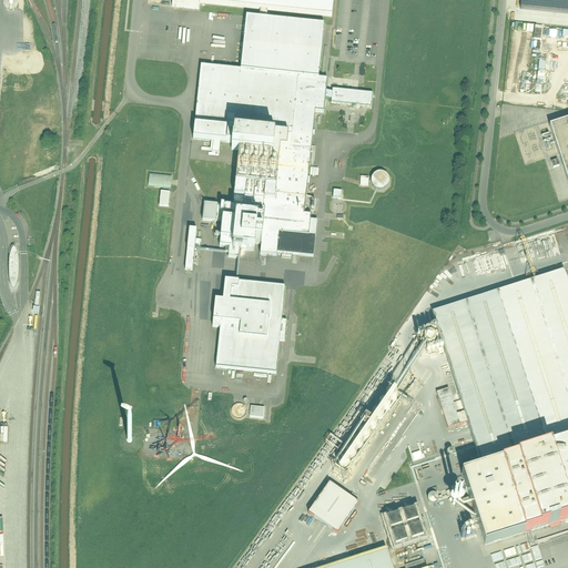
[(3,0),(3,1),(3,2),(3,3),(4,6),(4,7),(6,8),(7,9),(8,9),(10,10),(11,10),(12,10),(13,10),(16,9),(17,8),(17,7),(18,6),(19,4),(19,2),(19,1),(18,0),(3,0)]
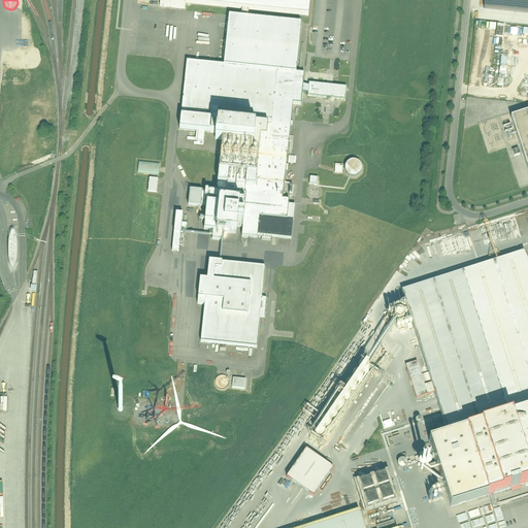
[(241,9),(241,18),(229,17),(226,47),(224,47),(223,60),(224,60),(224,66),(187,62),(179,130),(198,132),(197,142),(204,143),(205,133),(216,134),(215,140),(222,141),(217,193),(202,192),(200,207),(206,208),(204,230),(212,231),(212,240),(222,241),(223,232),(236,234),(236,228),(242,228),(241,237),(257,239),(257,236),(291,239),(293,220),(287,220),(289,201),(283,200),(293,104),(301,105),(302,93),(307,94),(307,97),(344,101),(347,88),(308,84),(308,87),(303,87),(304,74),(296,73),(301,24),(248,19),(249,10),(308,17),(309,0),(160,0),(160,7),(185,9),(186,3),(241,9)]
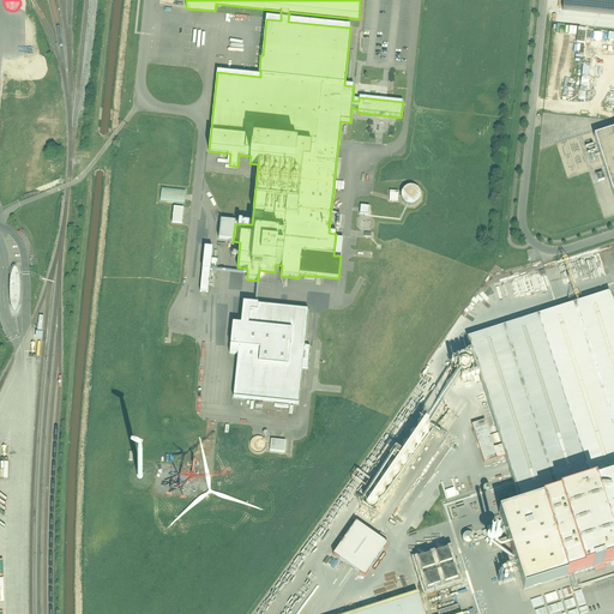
[(613,17),(613,0),(563,0),(563,12),(613,17)]
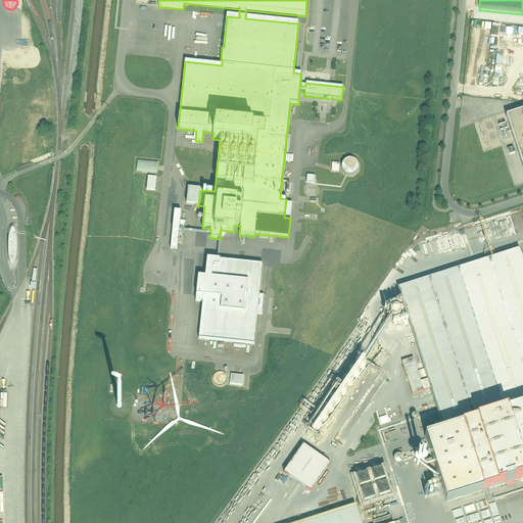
[(522,112),(506,119),(514,143),(522,172),(522,112)]
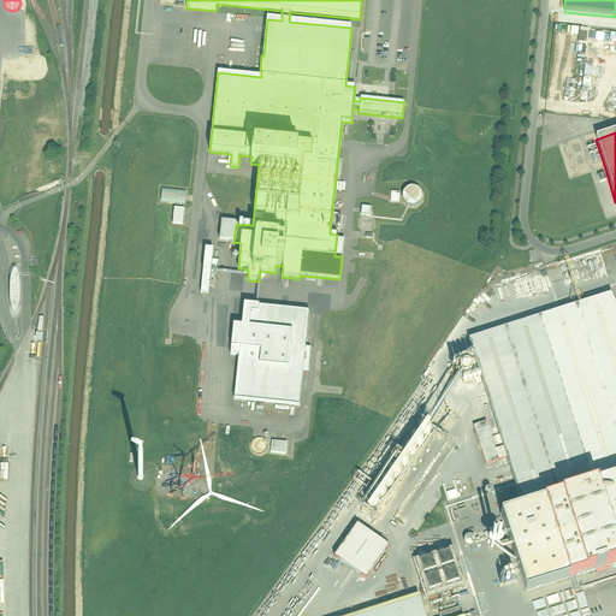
[(402,197),(402,199),(402,200),(403,200),(403,201),(403,202),(404,202),(404,203),(406,203),(406,205),(407,205),(408,205),(409,206),(410,206),(412,206),(413,206),(413,205),(414,205),(415,205),(415,203),(416,203),(416,202),(418,202),(418,201),(419,201),(419,200),(419,199),(419,197),(419,196),(419,195),(419,194),(418,194),(418,193),(418,191),(416,191),(416,190),(415,190),(414,190),(414,189),(413,189),(412,189),(410,189),(409,189),(408,189),(407,189),(407,190),(406,190),(406,191),(404,191),(404,193),(403,193),(403,194),(403,195),(402,195),(402,196),(402,197)]
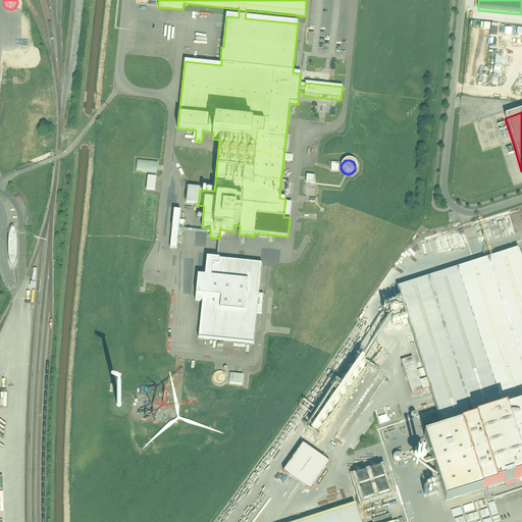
[(138,172),(159,173),(159,163),(139,162),(138,172)]
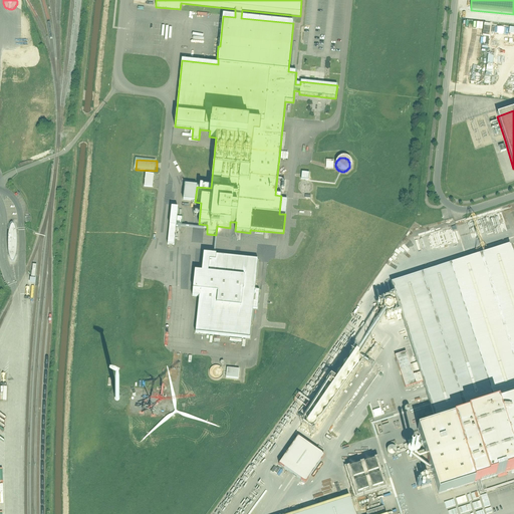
[(153,175),(145,174),(144,187),(152,188),(153,175)]
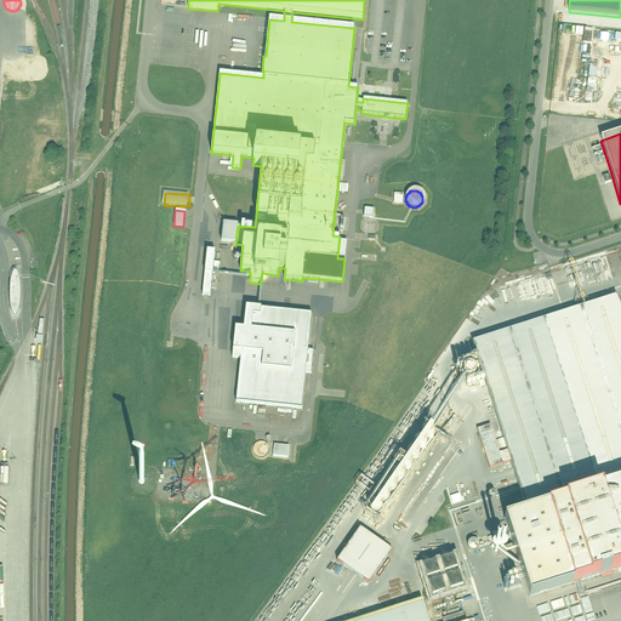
[(363,226),(363,227),(363,228),(363,229),(364,231),(364,232),(365,232),(366,233),(368,233),(369,233),(370,233),(371,233),(372,233),(374,233),(374,232),(375,232),(375,231),(376,231),(376,229),(376,228),(376,227),(376,226),(376,224),(376,223),(376,222),(375,222),(375,221),(374,221),(374,220),(372,220),(371,220),(370,220),(369,220),(368,220),(366,220),(365,221),(364,221),(364,222),(363,223),(363,224),(363,226)]
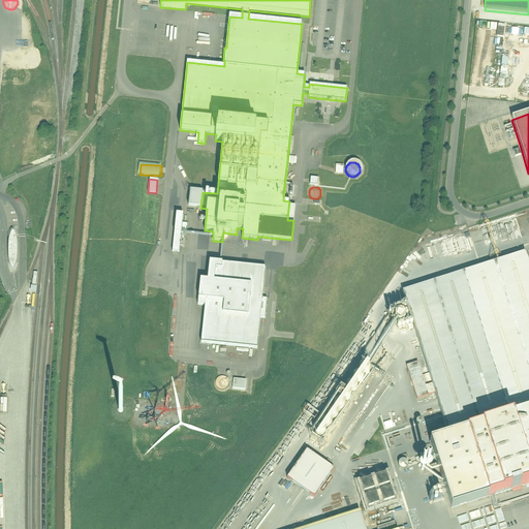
[(183,215),(177,215),(173,252),(179,253),(182,230),(187,231),(188,224),(182,223),(183,215)]
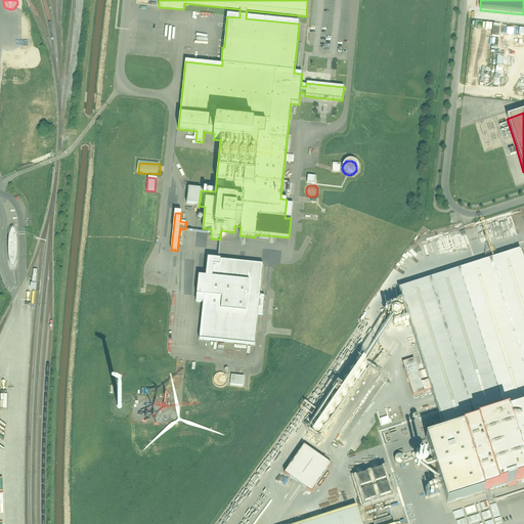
[(523,255),(521,247),(401,285),(444,422),(523,395),(523,255)]
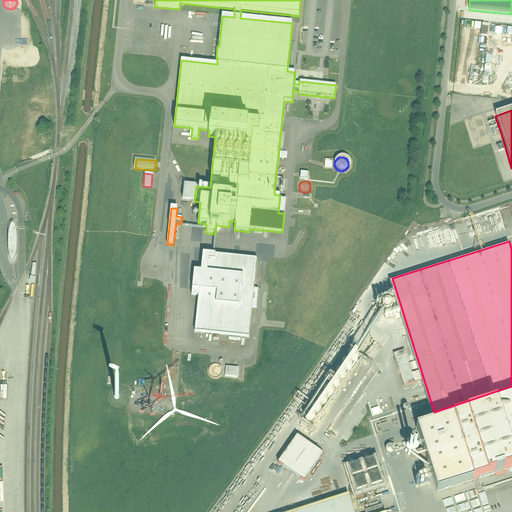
[(257,260),(203,254),(201,272),(194,271),(191,296),(198,296),(194,332),(249,338),(252,308),(256,309),(258,290),(254,290),(257,260)]
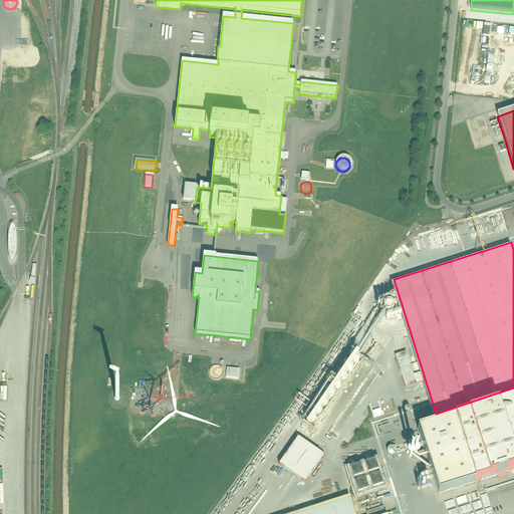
[(247,340),(231,339),(230,351),(242,352),(242,346),(246,347),(247,340)]
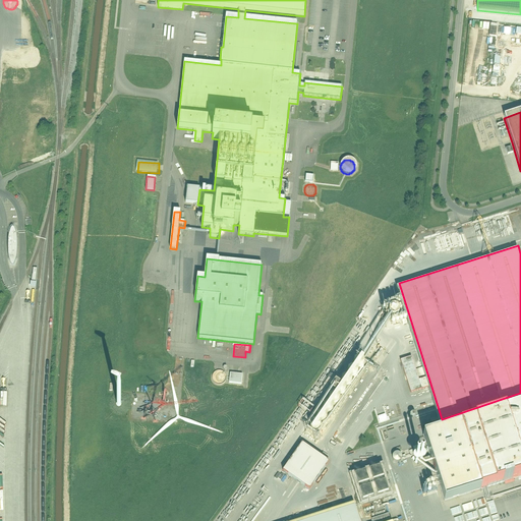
[(222,371),(220,371),(217,371),(215,372),(213,374),(212,377),(212,380),(213,382),(215,384),(217,385),(220,386),(222,385),(224,383),(226,381),(226,379),(226,375),(224,373),(222,371)]
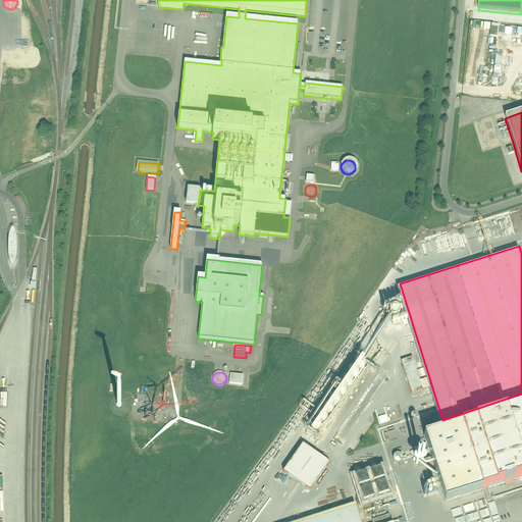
[(243,376),(230,374),(229,384),(242,385),(243,376)]
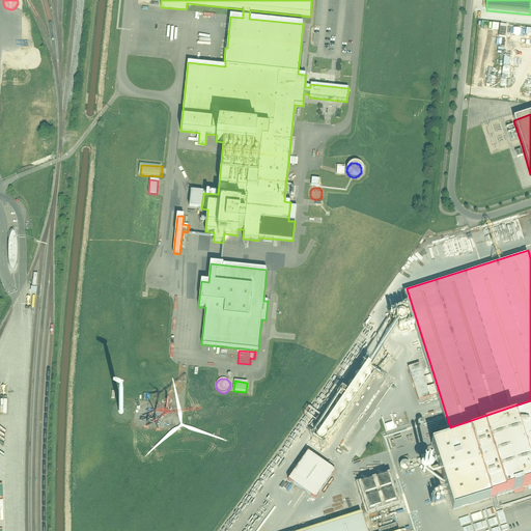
[(530,413),(432,445),(454,511),(530,486),(530,413)]
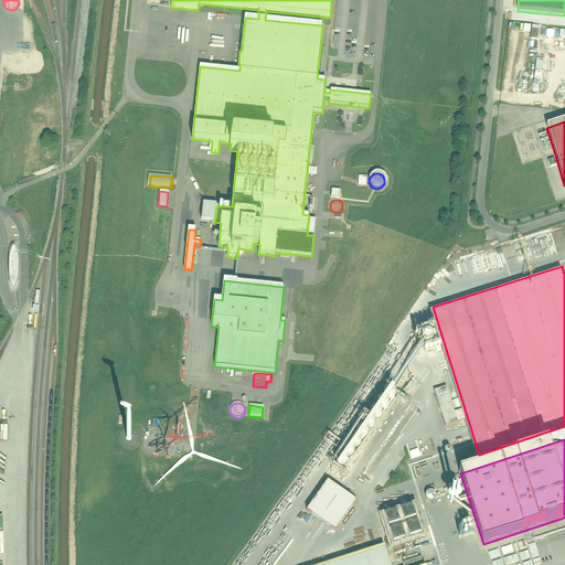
[(309,512),(338,533),(360,502),(330,482),(309,512)]
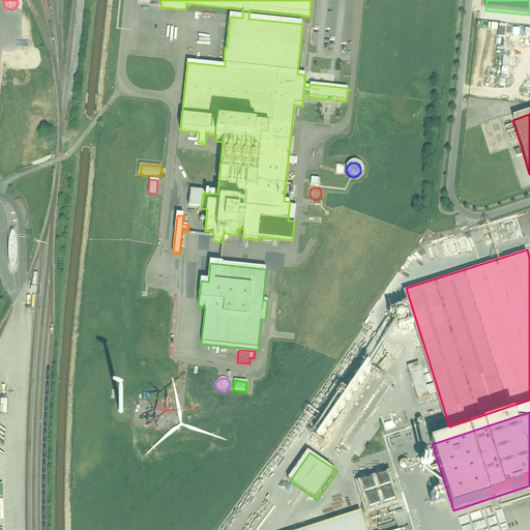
[(319,529),(367,529),(363,516),(319,529)]
